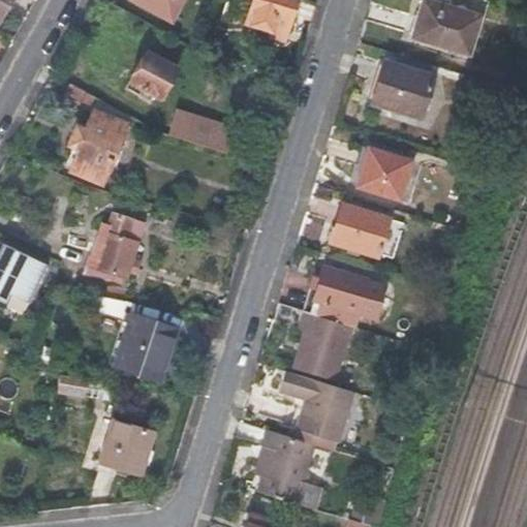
[(0,0),(0,26),(13,0),(0,0)]
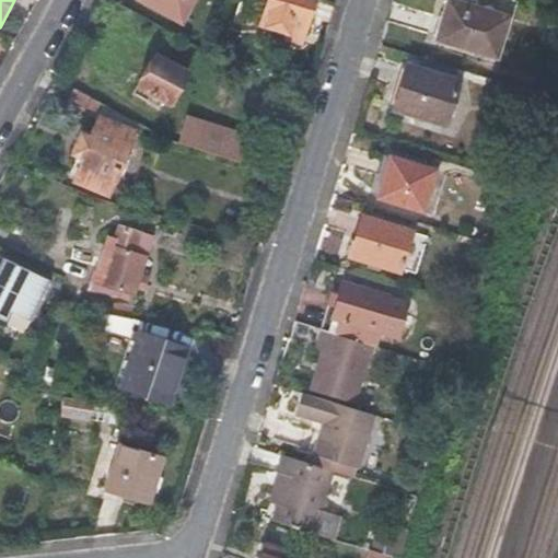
[(139,0),(182,24),(194,0),(139,0)]
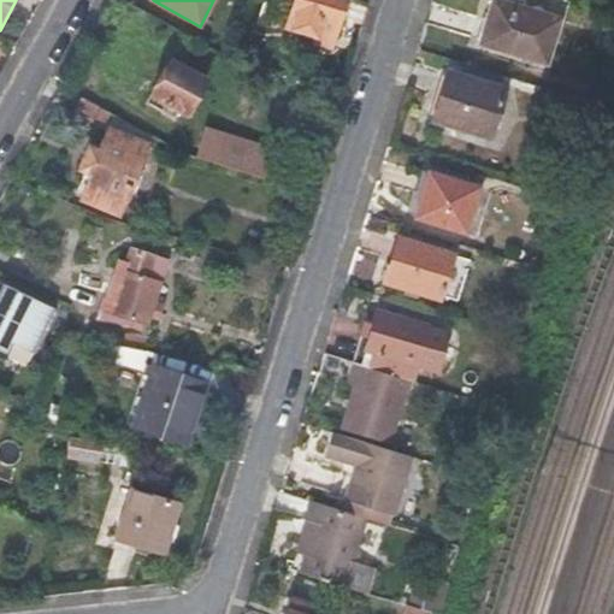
[(343,0),(277,0),(270,24),(323,41),(324,36),(335,39),(347,1),(343,0)]
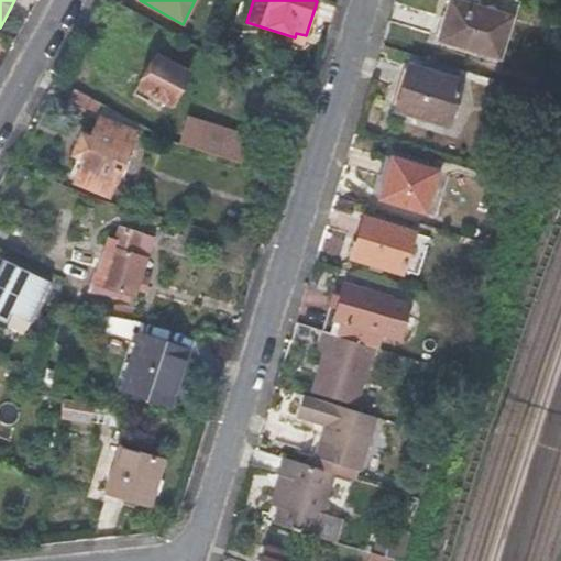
[(513,20),(453,0),(452,0),(440,40),(501,59),(513,20)]
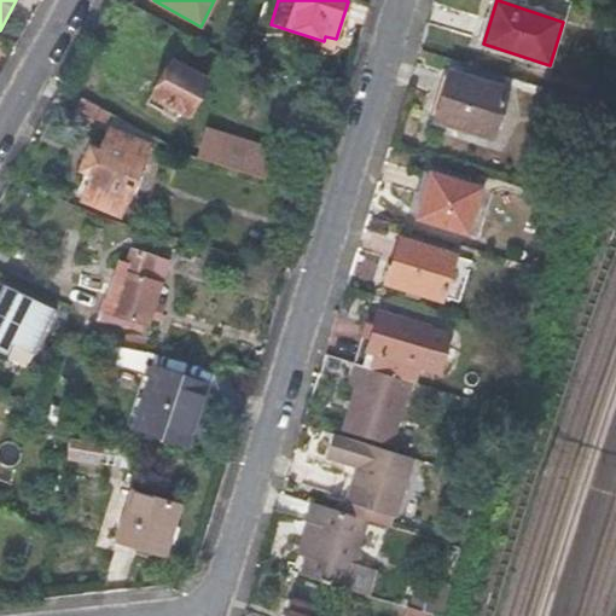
[(333,48),(336,39),(325,36),(324,41),(323,45),(333,48)]
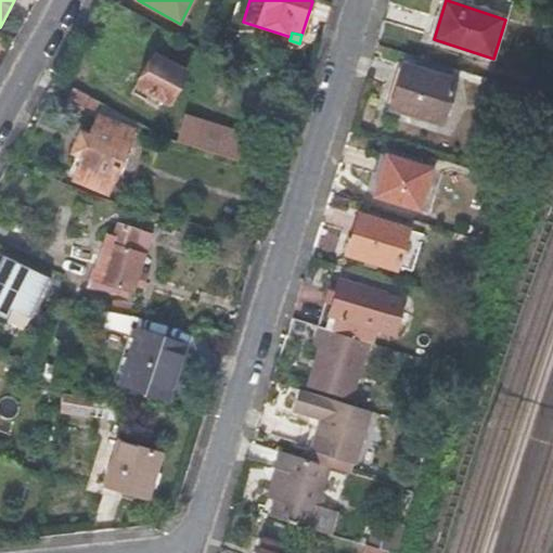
[(156,54),(137,85),(168,103),(187,72),(156,54)]
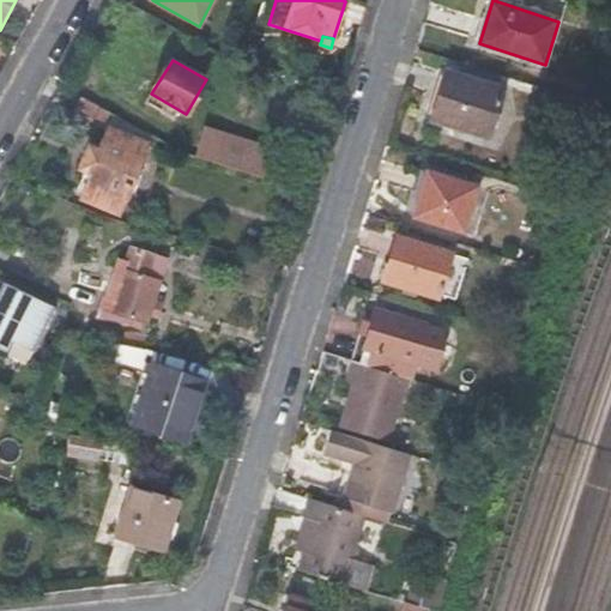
[(503,90),(447,72),(433,121),(488,138),(503,90)]
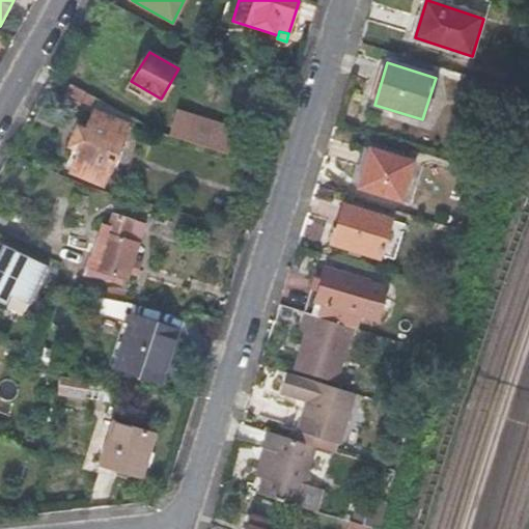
[(93,111),(98,100),(54,75),(47,88),(90,114),(85,131),(76,127),(67,149),(79,152),(70,176),(103,189),(128,124),(93,111)]
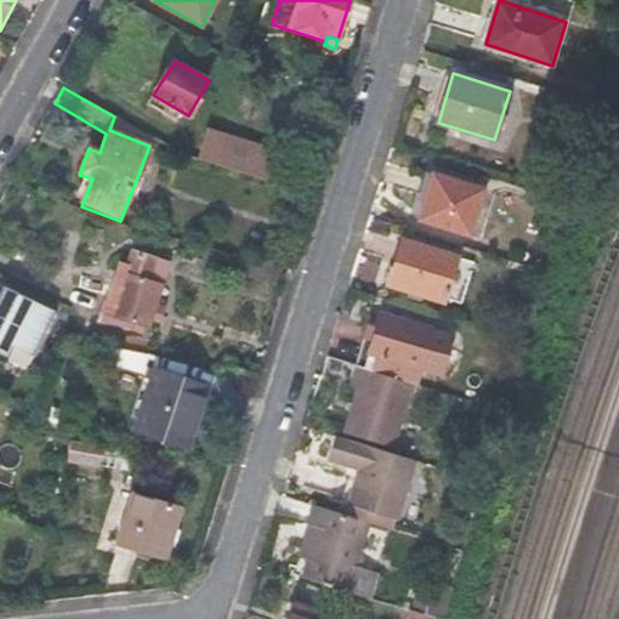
[(217,166),(225,137),(208,132),(199,162),(217,166)]
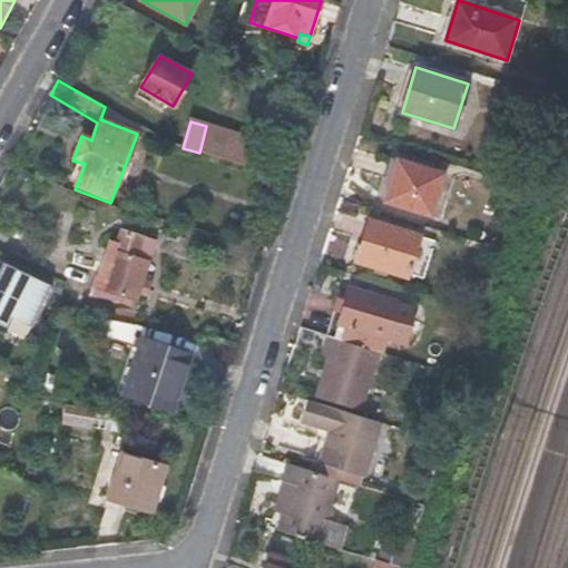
[(199,153),(250,167),(256,140),(206,126),(199,153)]
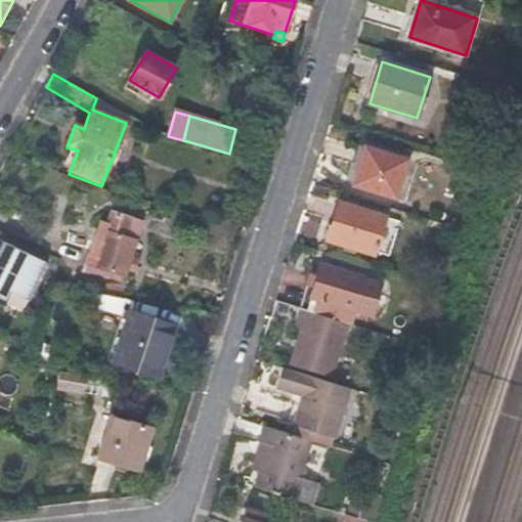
[(409,161),(364,147),(351,186),(397,201),(409,161)]
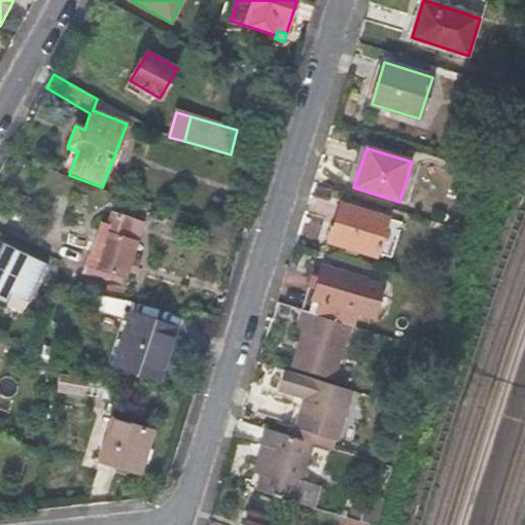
[(405,222),(341,204),(328,243),(377,258),(378,255),(393,259),(405,222)]
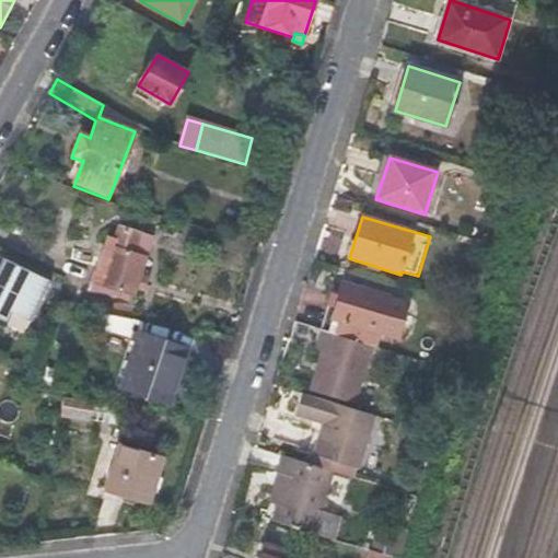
[(153,239),(119,227),(116,236),(108,234),(90,287),(132,301),(153,239)]
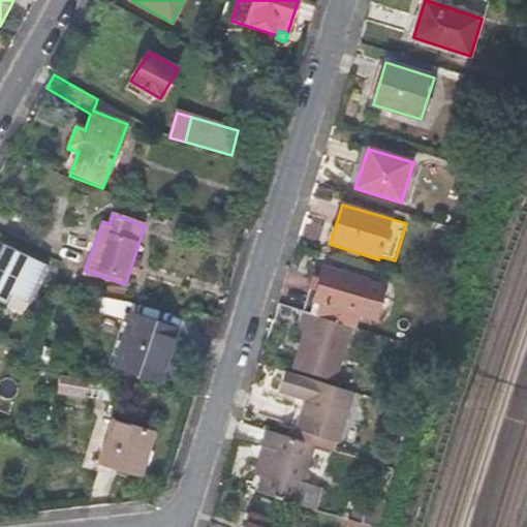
[(4,245),(0,252),(0,290),(26,304),(44,265),(4,245)]
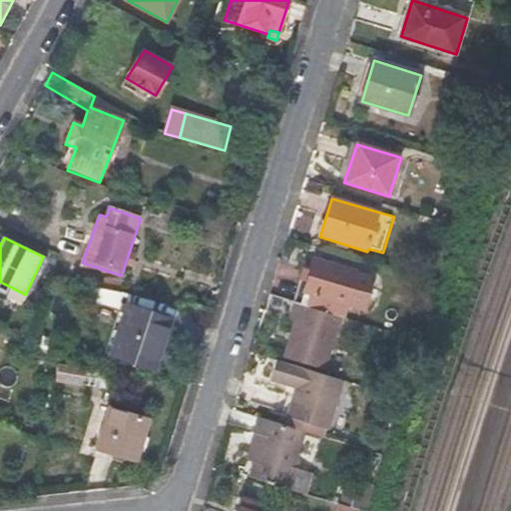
[(317,248),(314,260),(338,267),(342,256),(317,248)]
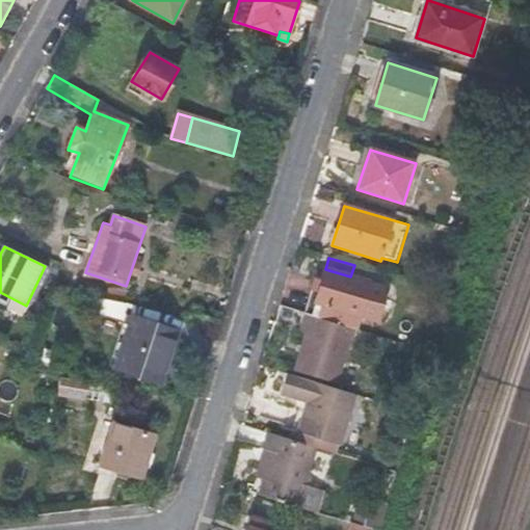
[(350,276),(325,269),(324,269),(320,282),(312,279),(309,291),(316,293),(313,303),(314,303),(311,316),(349,327),(352,315),(377,323),(389,289),(350,276)]
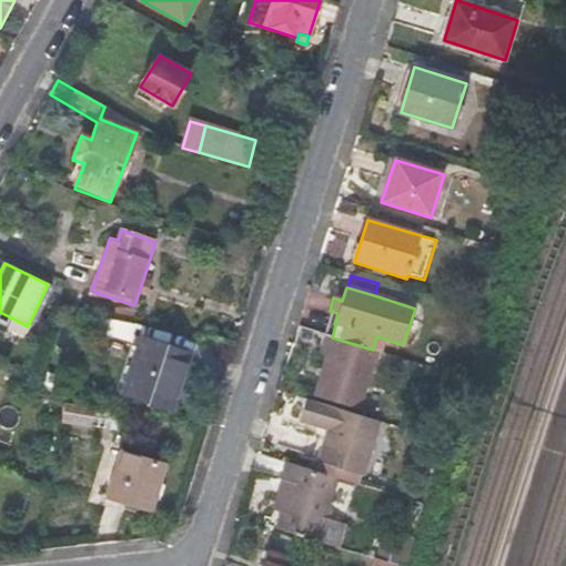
[(330,311),(322,335),(325,336),(332,337),(335,324),(334,324),(337,313),(330,311)]
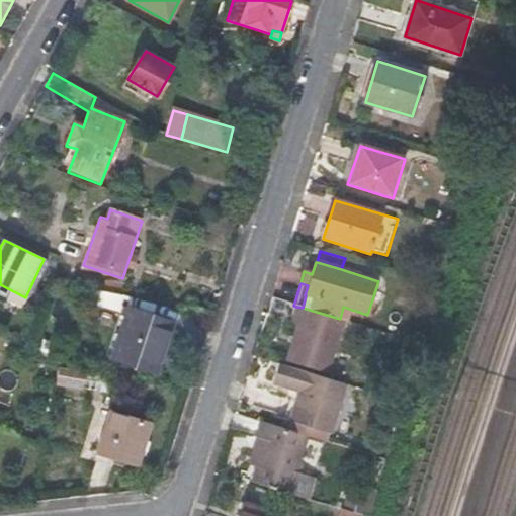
[(329,370),(344,321),(340,319),(303,308),(296,307),(290,322),(296,323),(285,358),(329,370)]
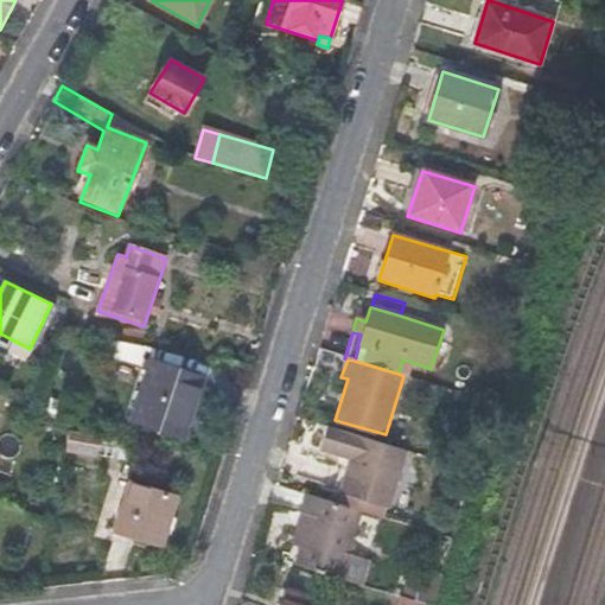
[(151,362),(132,422),(184,440),(203,380),(151,362)]
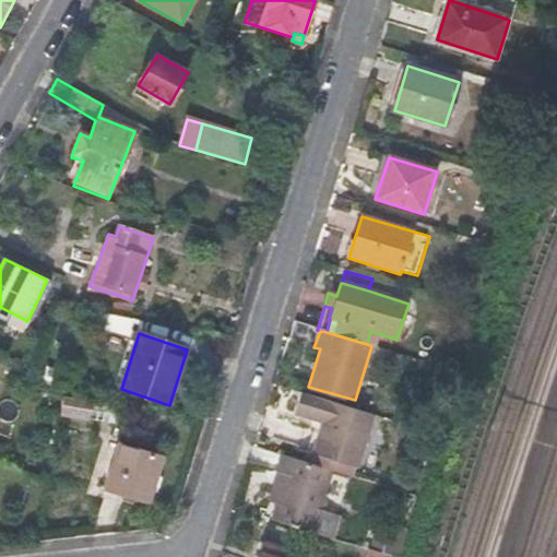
[(355,466),(371,414),(300,392),(294,414),(316,419),(323,423),(313,454),(354,466),(355,466)]
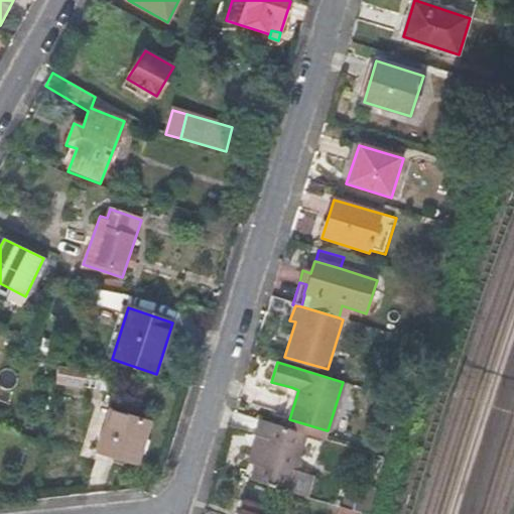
[(84,388),(88,372),(59,366),(56,383),(84,388)]
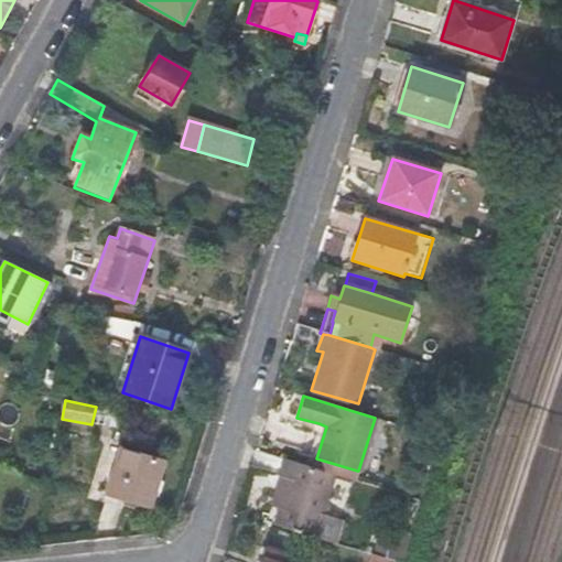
[(309,456),(316,458),(326,427),(319,423),(309,456)]
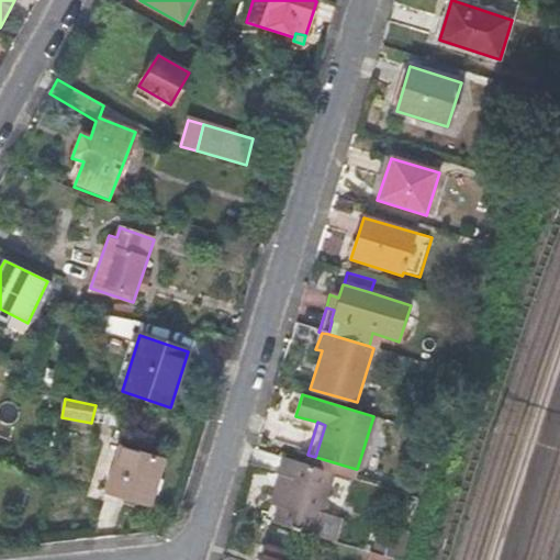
[(120,447),(104,493),(152,508),(166,461),(120,447)]
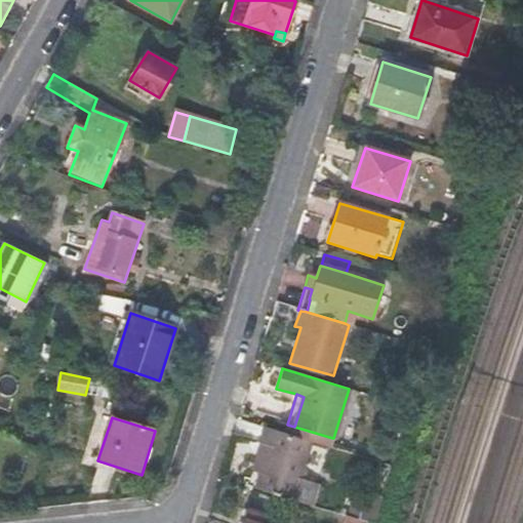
[(329,448),(332,438),(294,427),(291,436),(312,443),(329,448)]
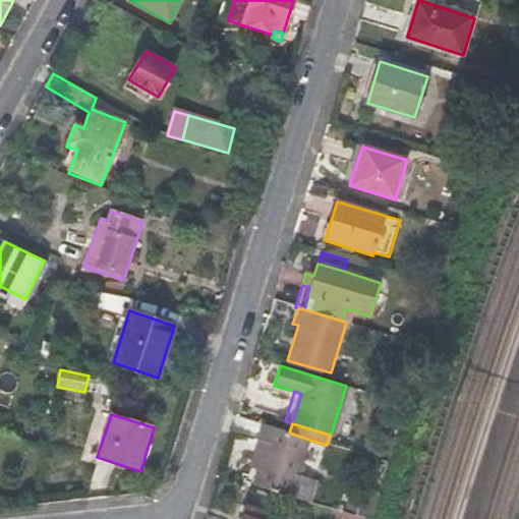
[(289,433),(262,424),(255,443),(266,446),(254,484),(293,497),(309,502),(318,505),(324,482),(299,475),(309,440),(289,433)]
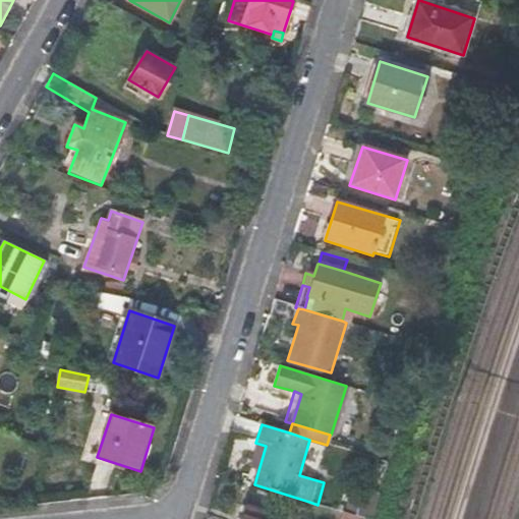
[(364,487),(355,516),(361,518),(368,518),(377,492),(364,487)]
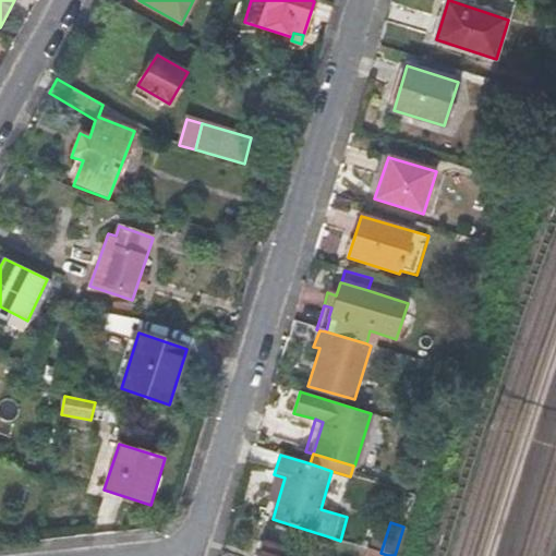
[(376,529),(371,550),(381,553),(387,532),(376,529)]
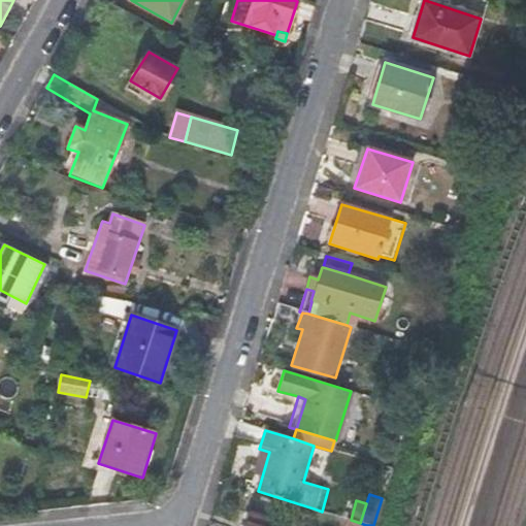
[(249,512),(244,525),(271,525),(273,520),(249,512)]
